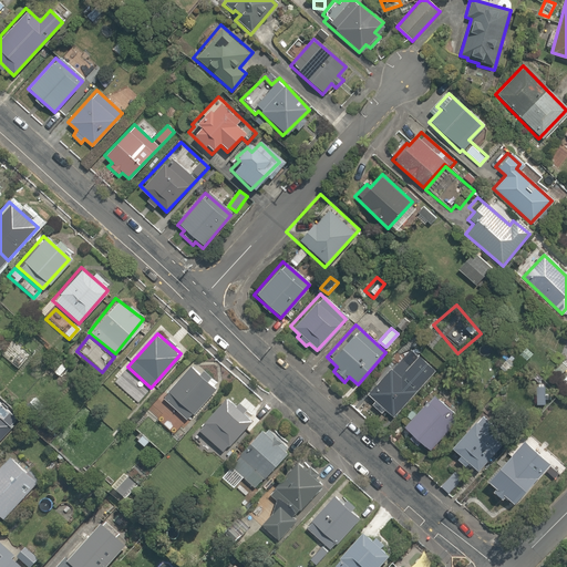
[(392,369),(390,366),(366,391),(377,402),(373,405),(382,414),(385,410),(391,415),(433,370),(411,349),(392,369)]
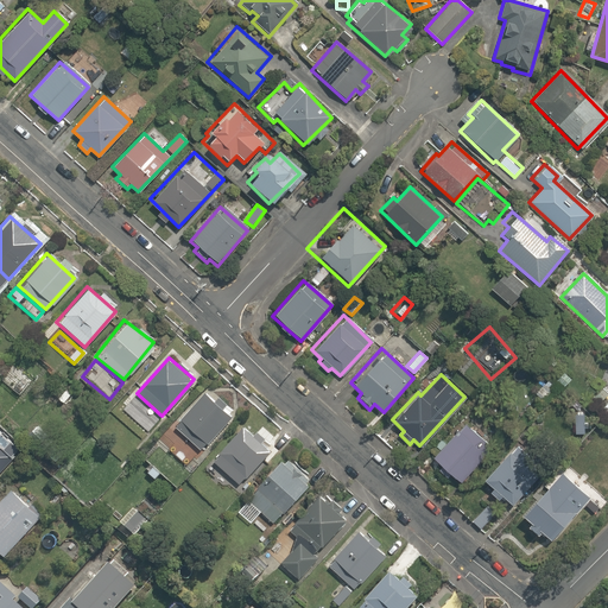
[(597,404),(607,393),(607,386),(606,384),(591,398),(597,404)]
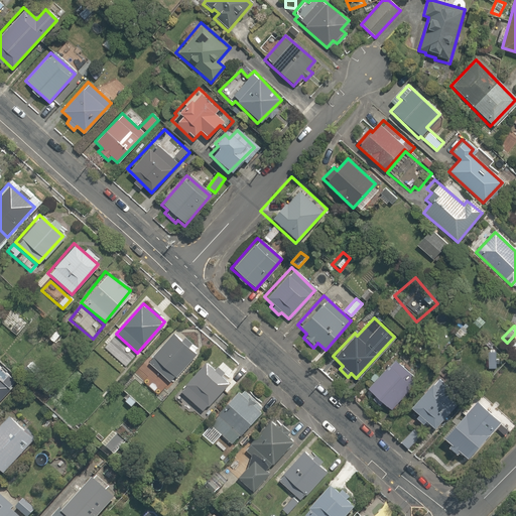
[(195,354),(168,334),(146,361),(172,382),(195,354)]
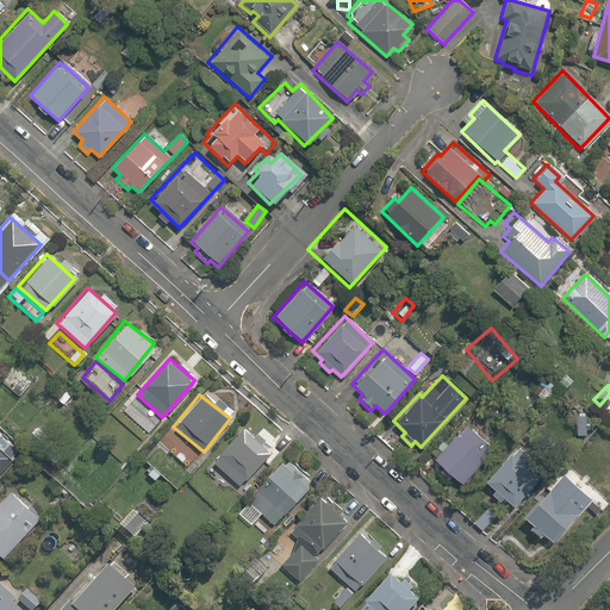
[(156,421),(134,397),(128,403),(150,427),(156,421)]
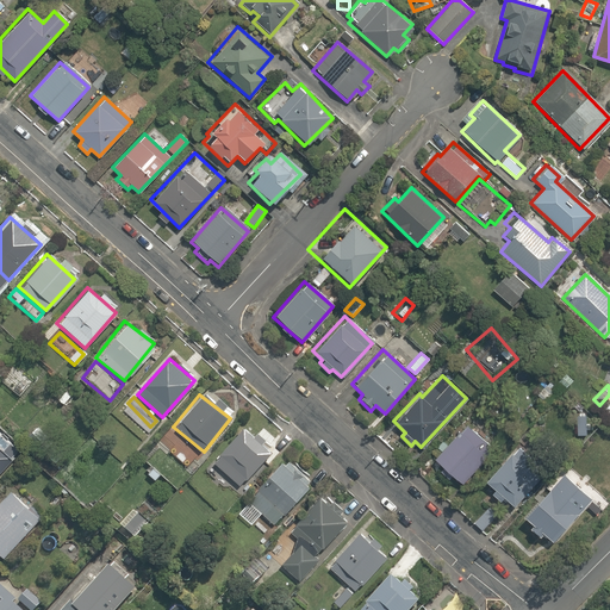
[(490,447),(460,424),(433,459),(461,483),(490,447)]
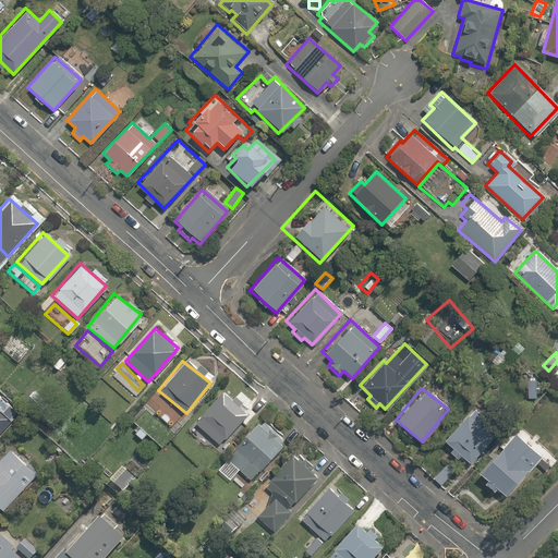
[(180,415),(157,395),(146,408),(169,428),(180,415)]
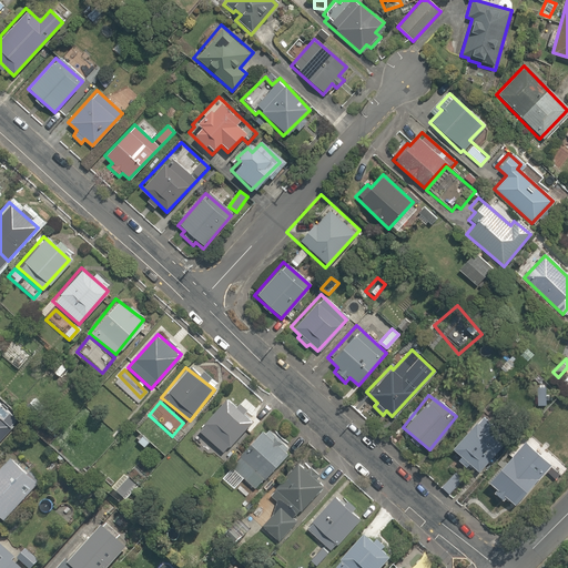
[(249,425),(223,402),(195,430),(221,454),(249,425)]
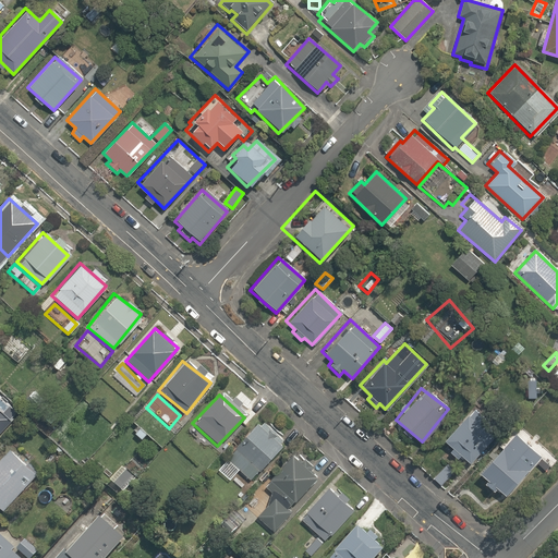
[(0,433),(19,416),(0,396),(0,433)]
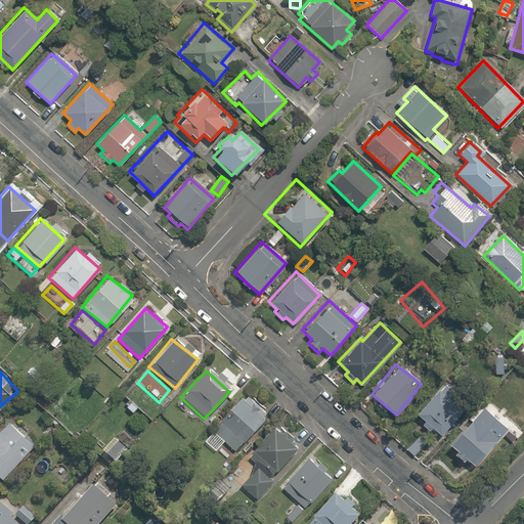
[(420,420),(417,424),(428,433),(431,429),(441,437),(473,398),(445,376),(413,416),(420,420)]
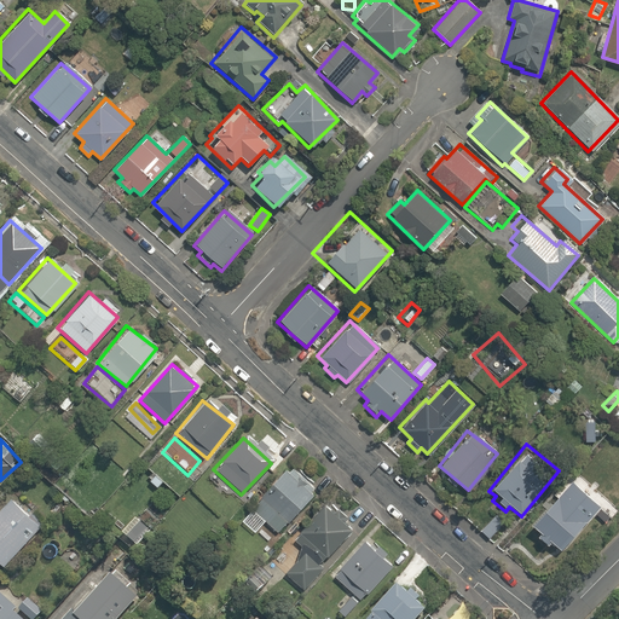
[(313,495),(284,468),(249,505),(253,508),(241,520),(254,532),(265,520),(278,532),(313,495)]
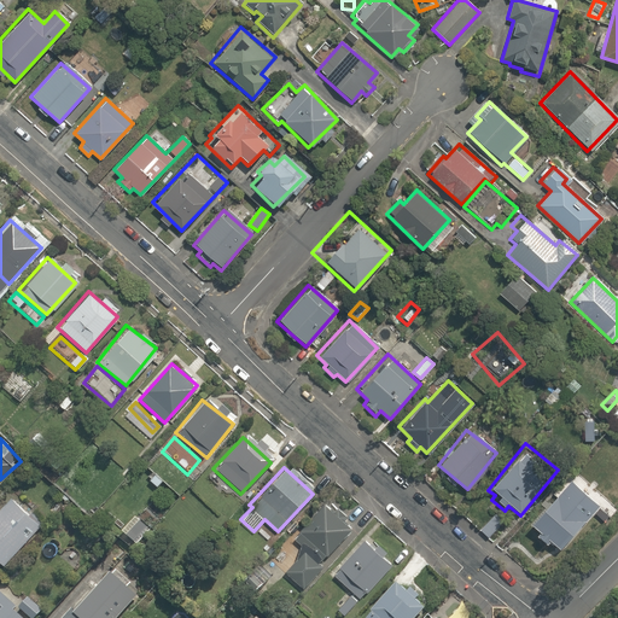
[(532,535),(544,544),(548,540),(559,548),(592,507),(561,483),(529,524),(536,531),(532,535)]
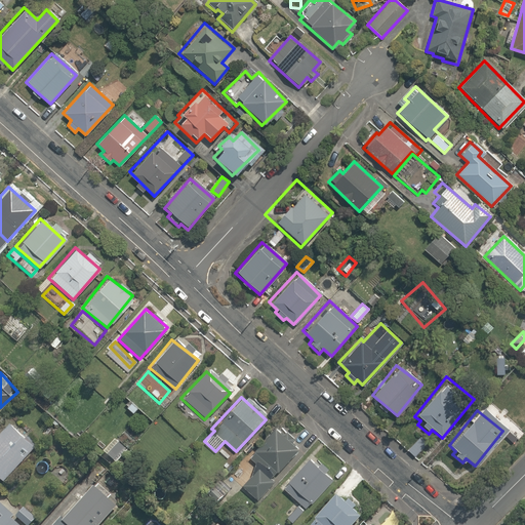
[(0,428),(0,475),(37,442),(25,429),(18,433),(8,421),(0,428)]
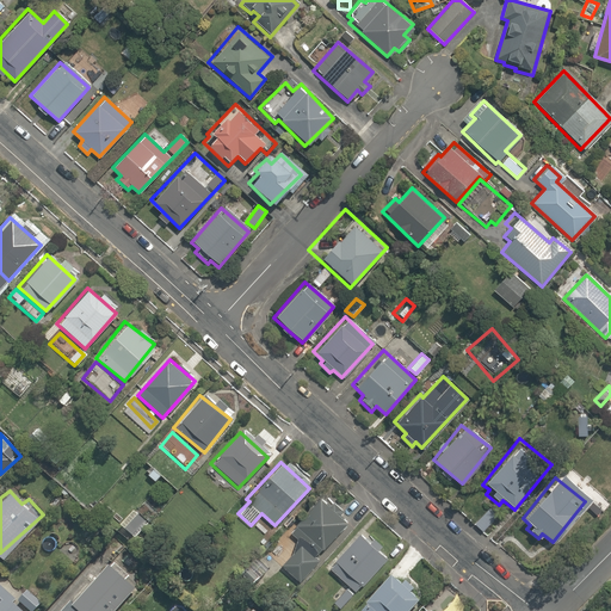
[(300,585),(321,559),(319,556),(350,518),(319,493),(287,532),(302,544),(281,569),(300,585)]
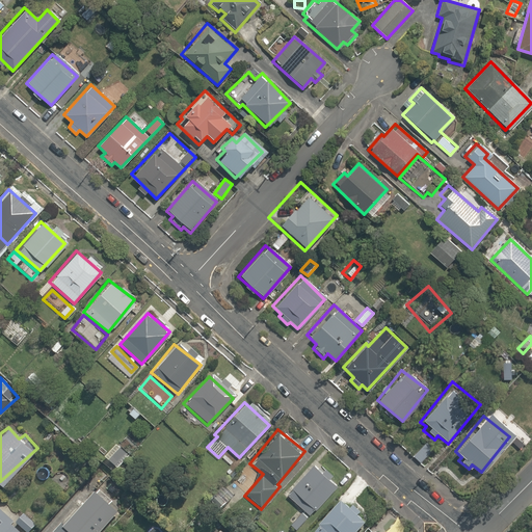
[(420,463),(433,449),(426,443),(413,457),(420,463)]
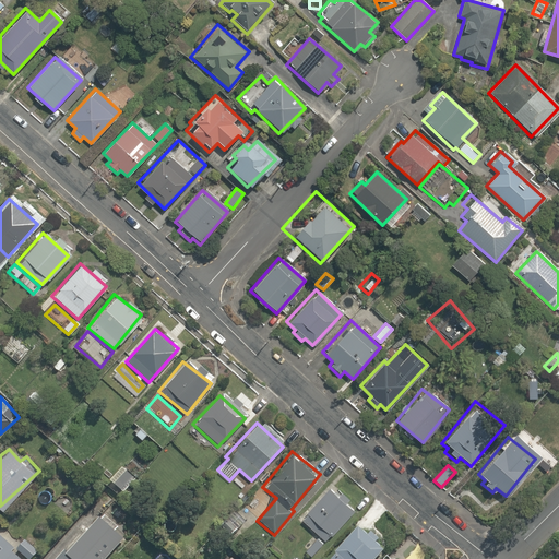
[(132,478),(122,470),(110,485),(120,492),(132,478)]
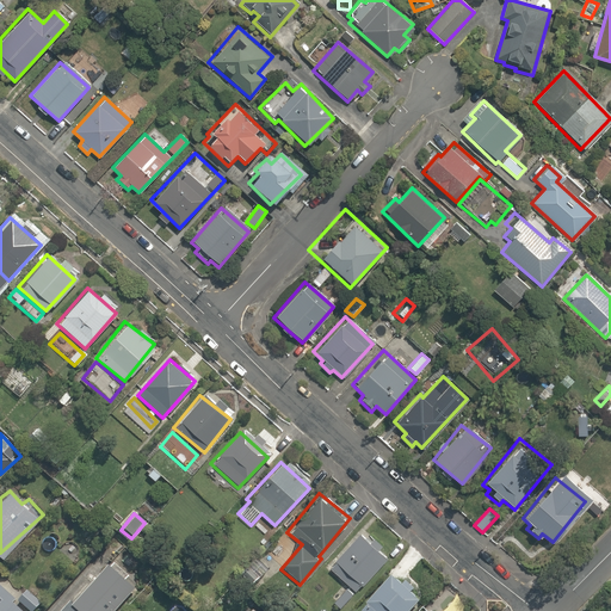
[(387,556),(358,531),(328,566),(357,591),(387,556)]
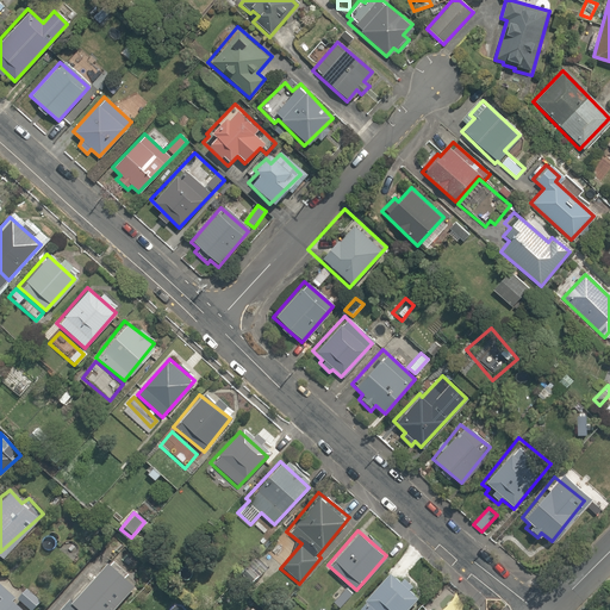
[(113,609),(132,586),(101,562),(63,609),(113,609)]
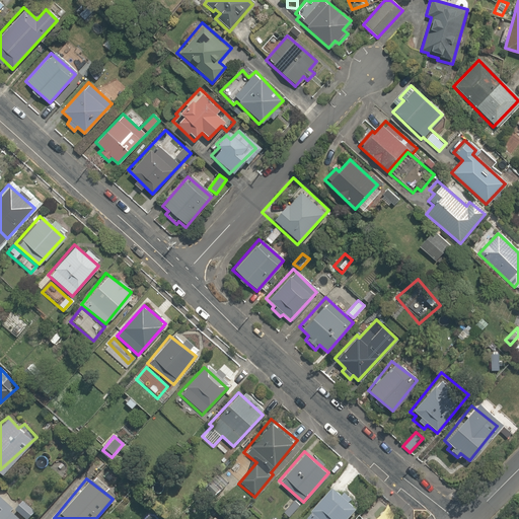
[(349,518),(356,511),(328,489),(303,518),(349,518)]
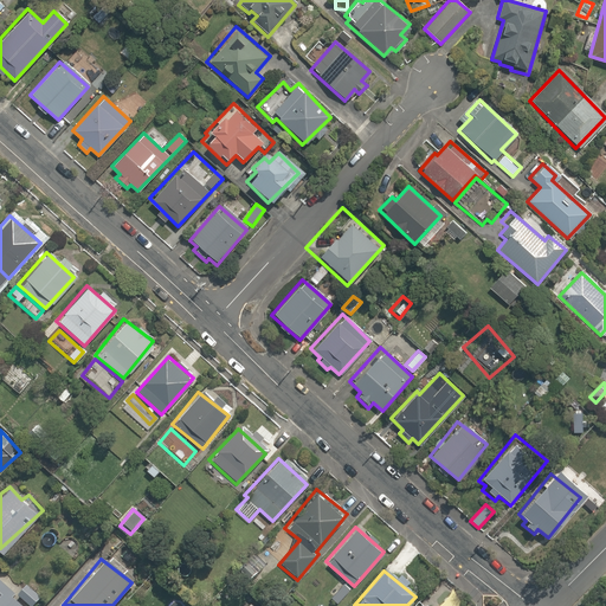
[(347,593),(339,584),(326,595),(335,605),(347,593)]
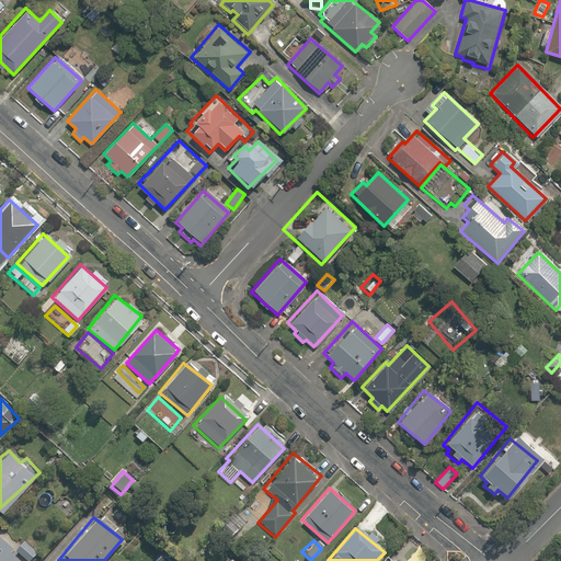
[(430,560),(407,540),(388,560),(430,560)]
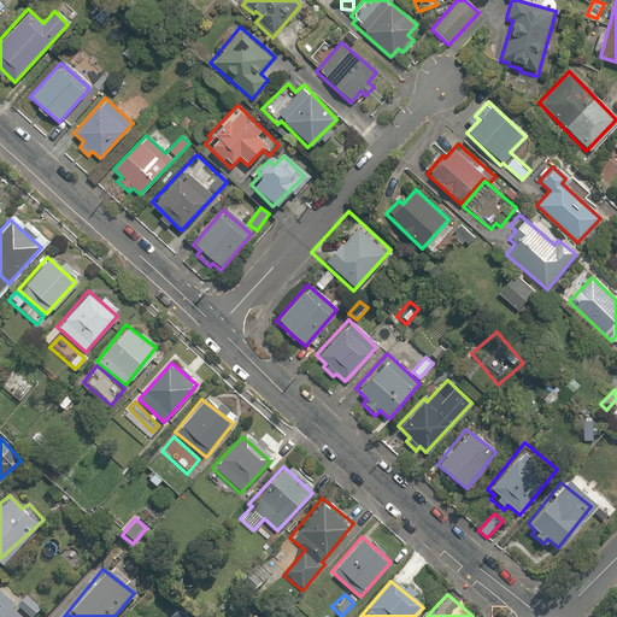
[(0,616),(34,616),(37,613),(22,600),(13,609),(0,597),(0,616)]
